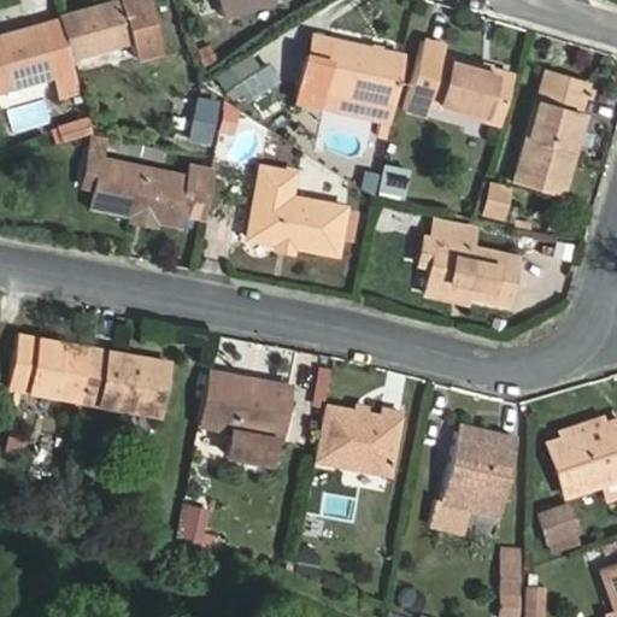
[(160,50),(146,0),(118,0),(58,17),(59,19),(69,57),(130,40),(135,57),(160,50)]
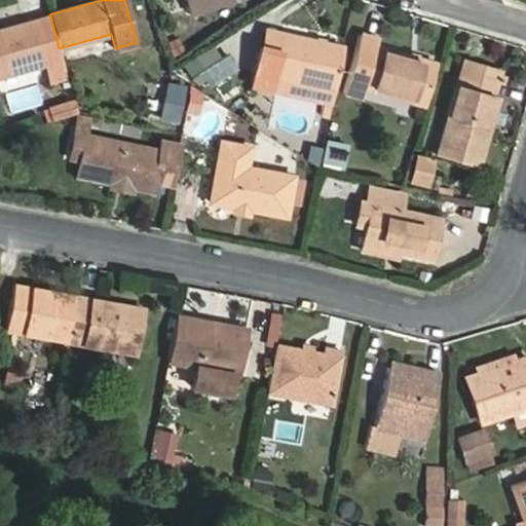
[(184,0),(189,13),(232,0),(184,0)]
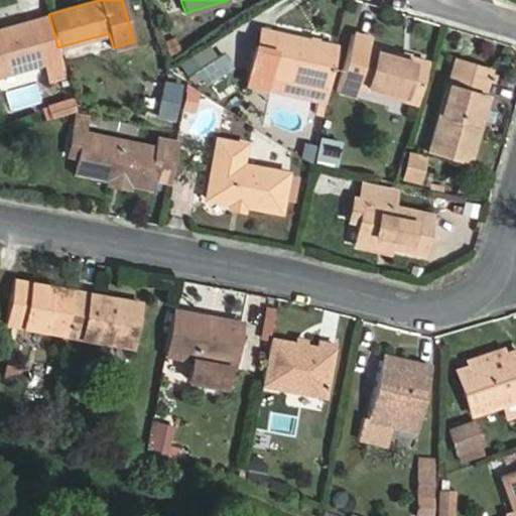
[(2,30),(3,34),(0,34),(0,74),(45,62),(50,80),(66,76),(57,47),(49,16),(2,30)]
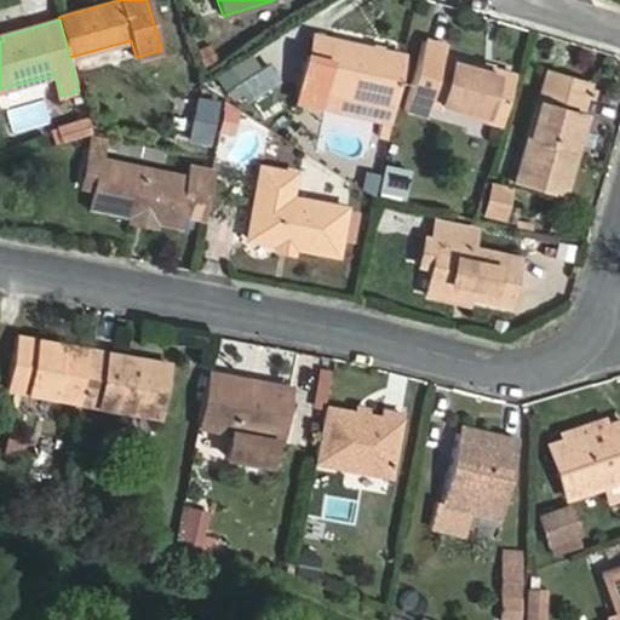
[(319,104),(322,90),(394,104),(405,56),(332,39),(328,59),(306,55),(298,101),(319,104)]
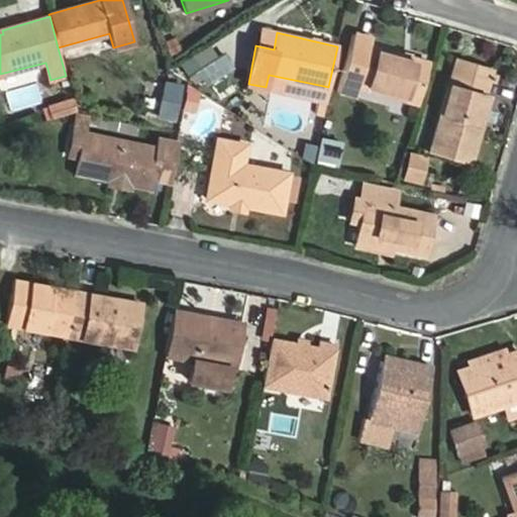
[(417,104),(429,62),(371,46),(373,38),(353,33),(337,90),(354,95),(357,86),(417,104)]
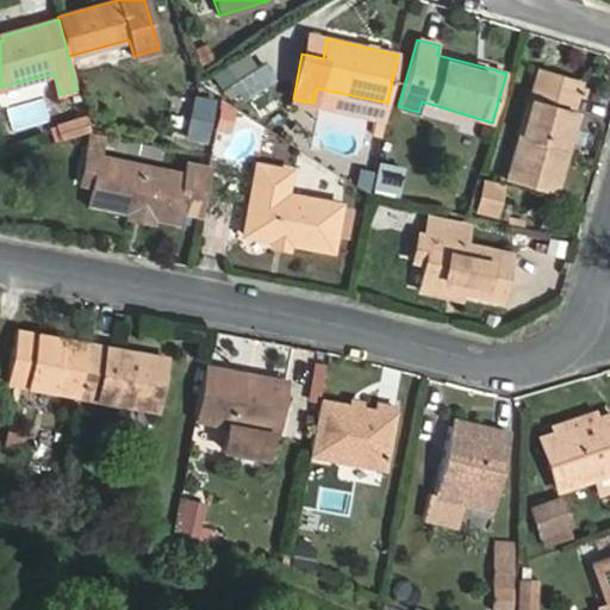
[(250,58),(218,79),(229,93),(260,73),(250,58)]
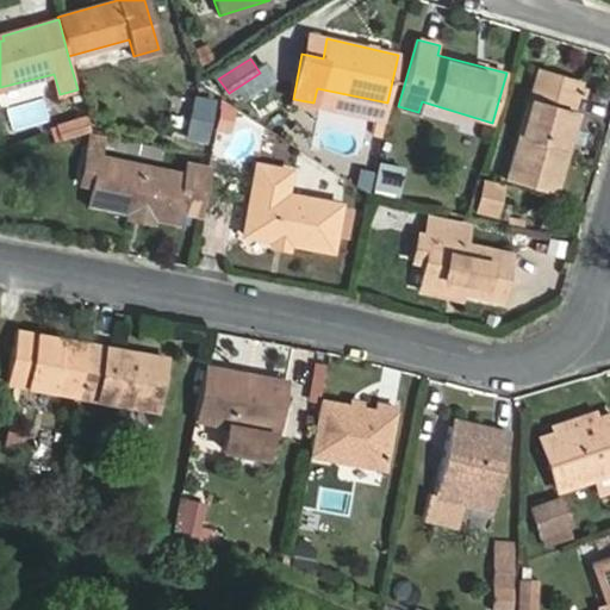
[(582,83),(540,72),(508,176),(555,191),(566,155),(560,153),(582,83)]
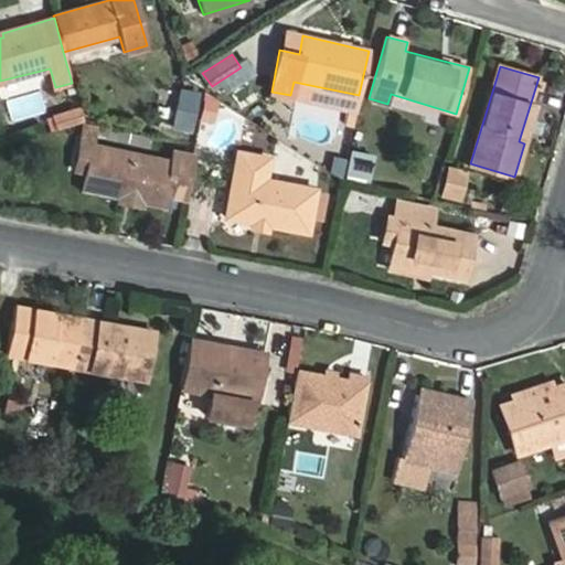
[(196,94),(183,91),(174,127),(189,129),(196,94)]
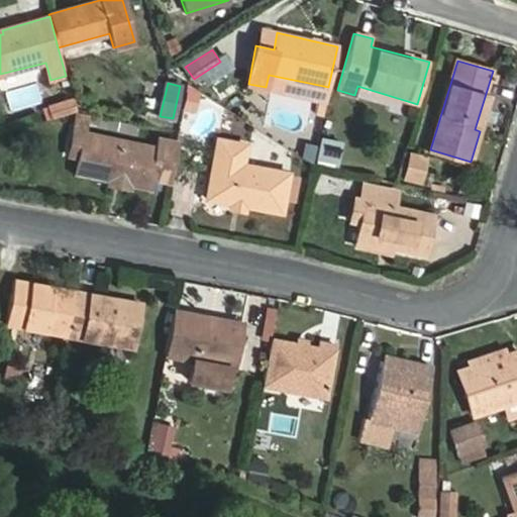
[(150,188),(152,178),(168,181),(176,142),(159,139),(158,147),(84,132),(76,173),(109,180),(121,174),(129,185),(150,188)]
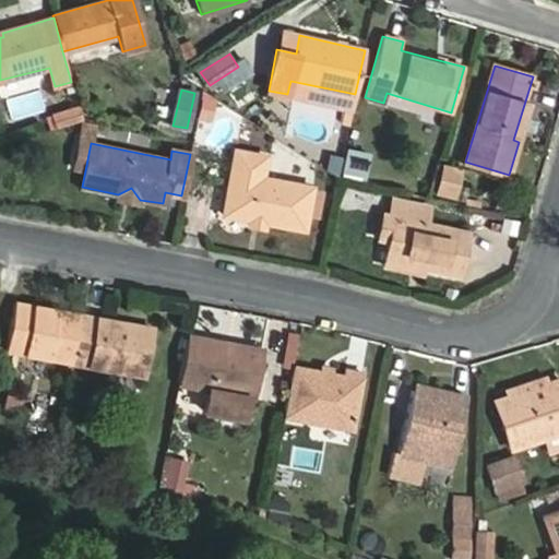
[(236,151),(224,214),(304,229),(311,188),(262,178),(265,157),(236,151)]
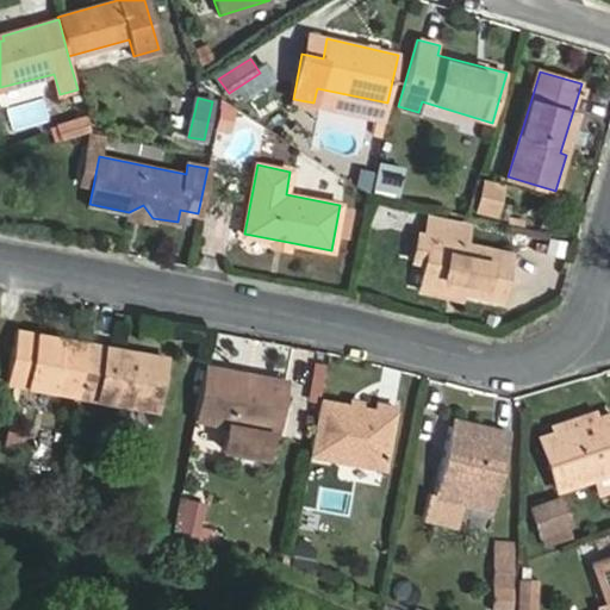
[(484,181),(477,211),(496,215),(504,186),(484,181)]
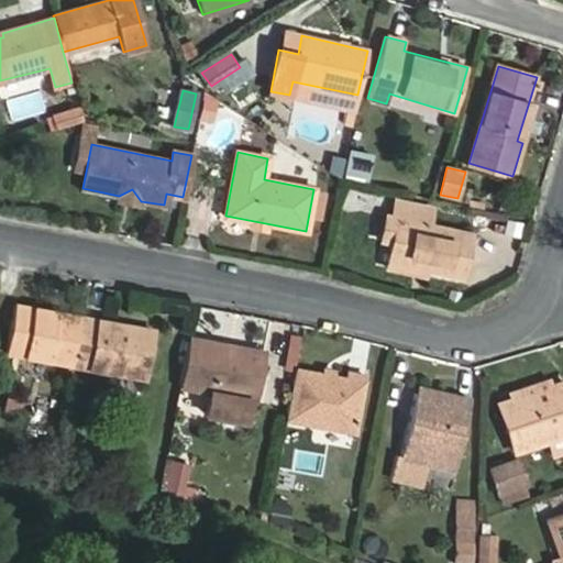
[(486,203),(471,200),(470,206),(485,209),(486,203)]
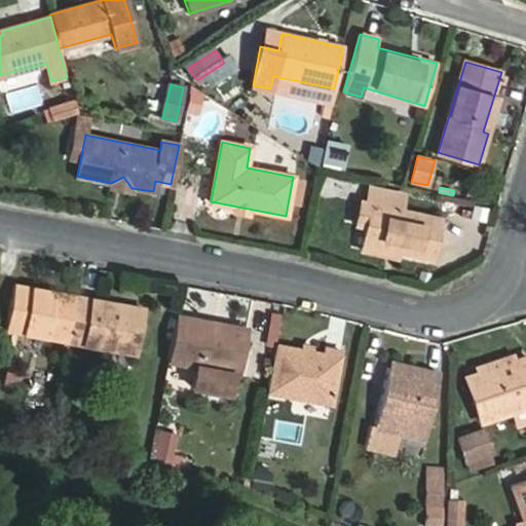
[(371,188),(368,203),(373,204),(364,245),(431,259),(441,219),(402,210),(404,195),(371,188)]
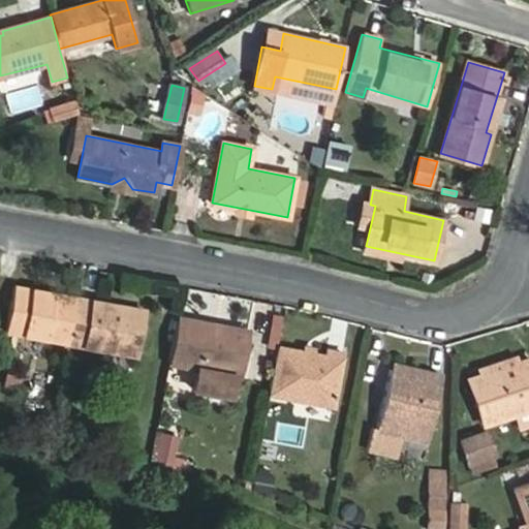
[(17,287),(8,332),(68,343),(76,299),(17,287)]
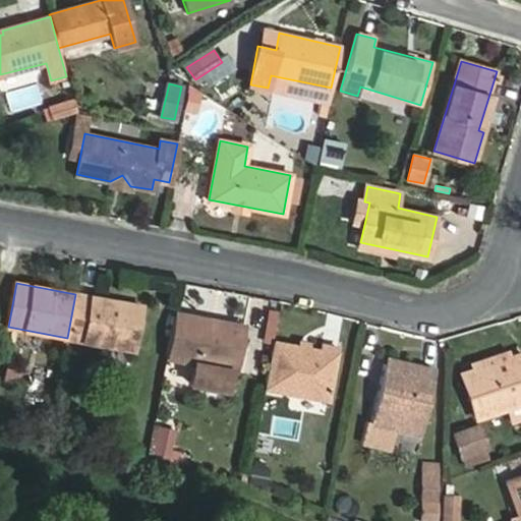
[(75,294),(67,338),(133,350),(141,306),(75,294)]
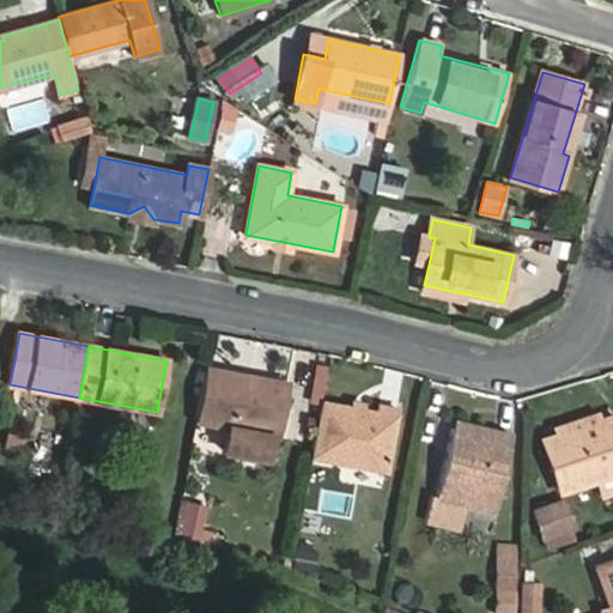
[(244,383),(246,375),(206,368),(196,422),(229,428),(224,451),(266,459),(269,435),(278,389),(244,383)]
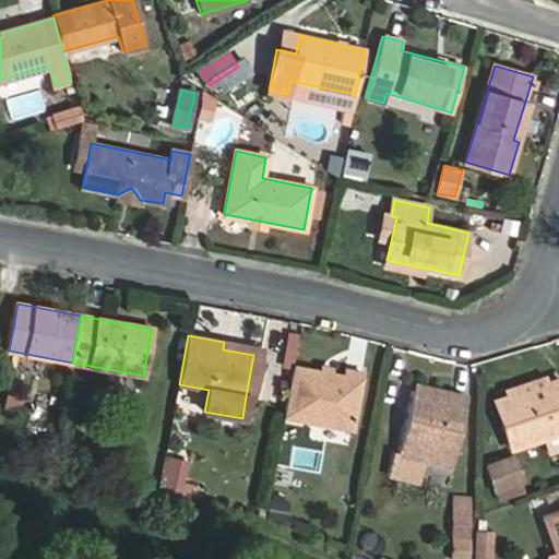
[(261,349),(224,342),(223,349),(253,355),(246,396),(253,397),(261,349)]
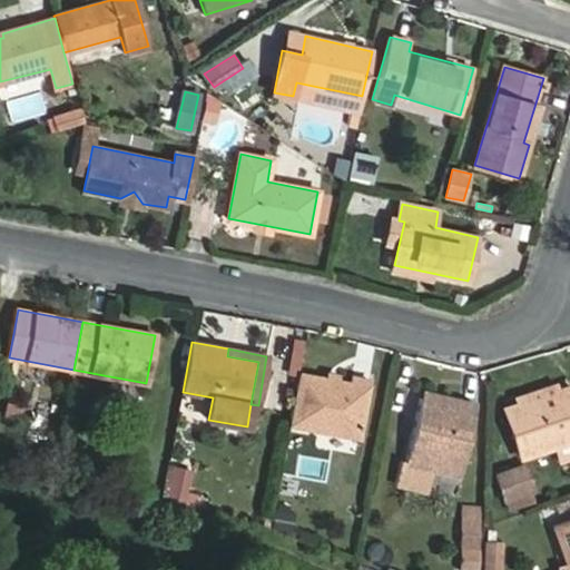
[(353,384),(300,374),(290,424),(359,438),(370,381),(354,379),(353,384)]
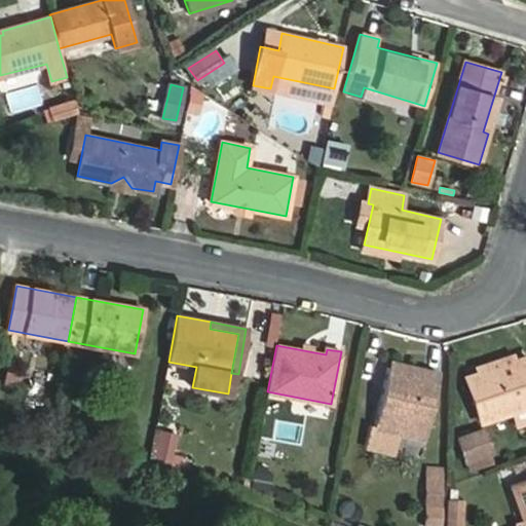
[(525,357),(466,377),(481,422),(525,407),(525,357)]
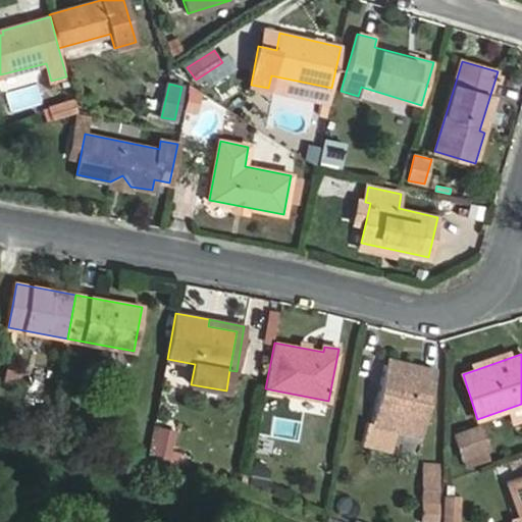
[(436,371),(407,364),(406,369),(385,364),(371,424),(422,436),(436,371)]
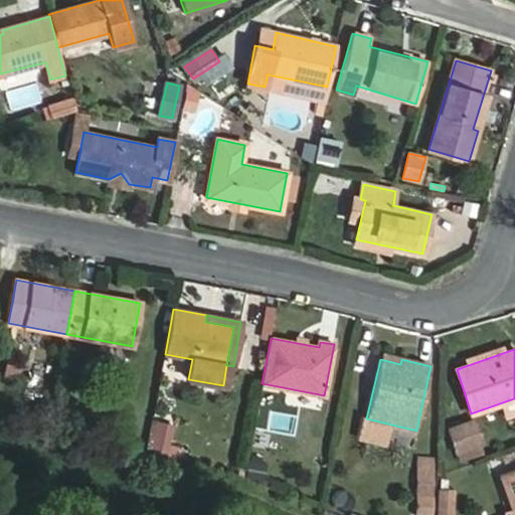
[(147,453),(152,454),(153,452),(160,423),(152,421),(147,453)]
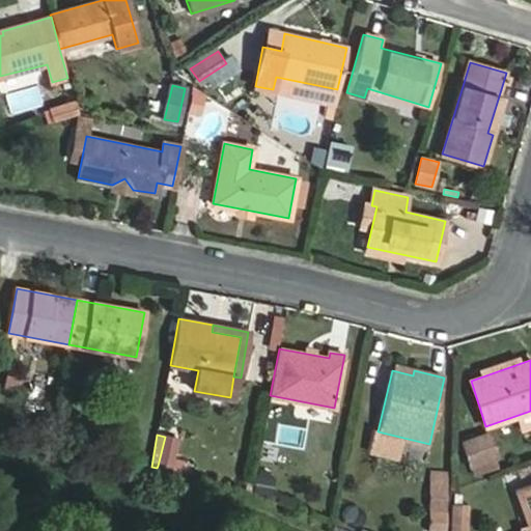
[(487,435),(464,443),(471,465),(496,457),(487,435)]
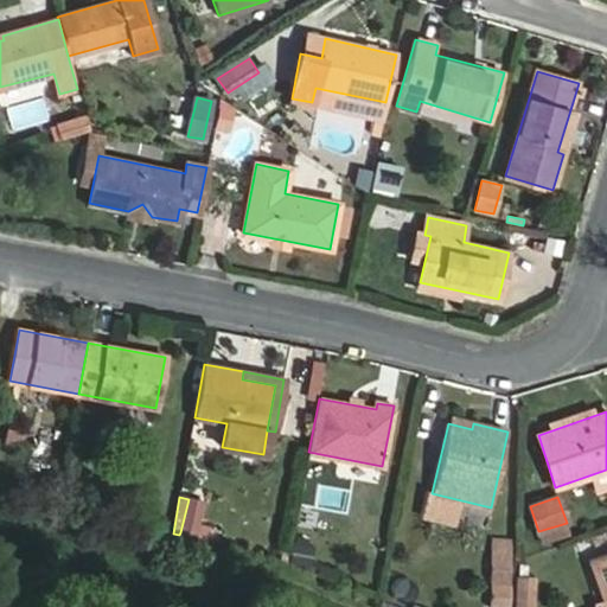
[(180,532),(196,536),(204,503),(189,499),(180,532)]
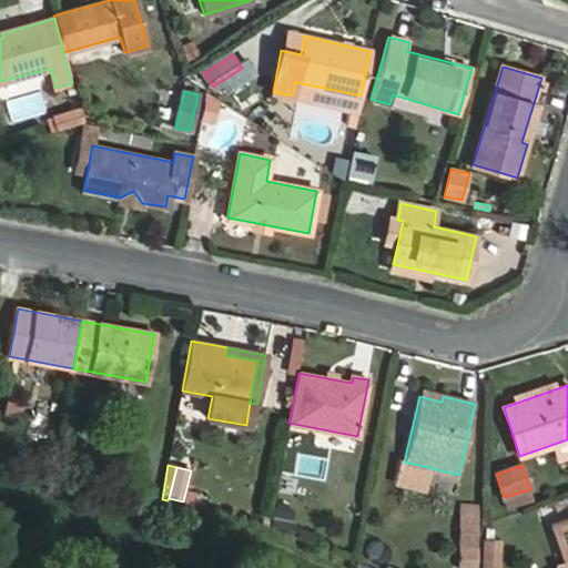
[(530,489),(504,497),(508,509),(535,500),(530,489)]
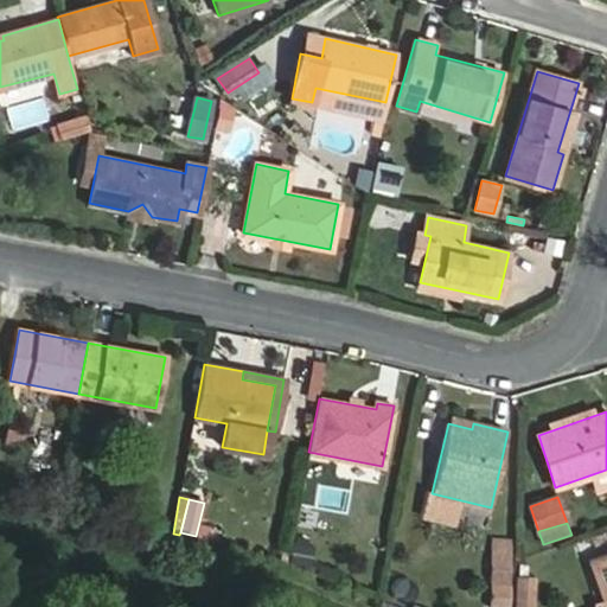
[(606,606),(606,554),(590,560),(605,600),(593,605),(594,606),(606,606)]
